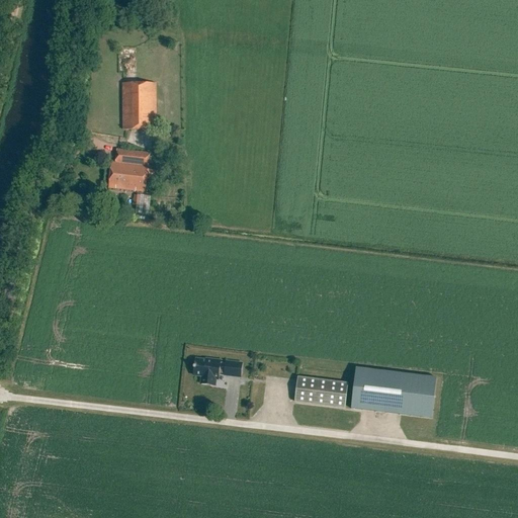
[(123,130),(157,130),(156,83),(122,83),(123,130)]
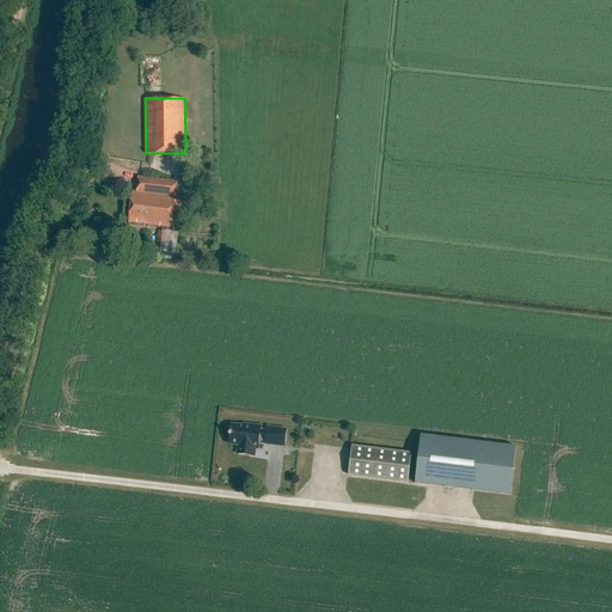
[(132,191),(128,221),(171,227),(177,182),(138,177),(136,193),(132,191)]
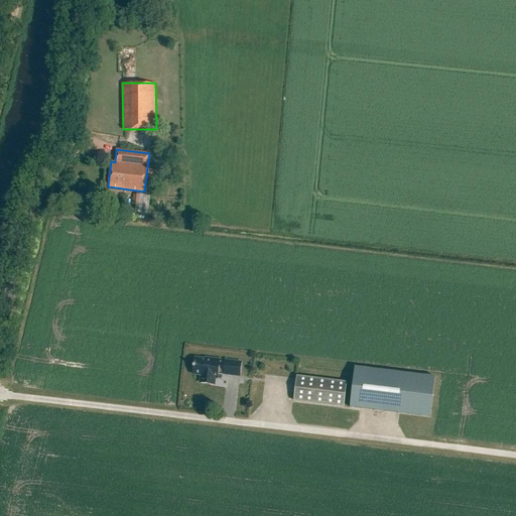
[(146,177),(153,179),(156,169),(149,168),(146,177)]
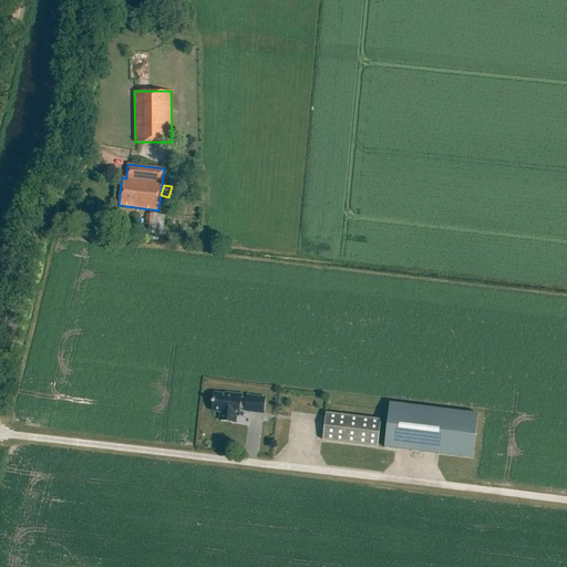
[(225,395),(214,394),(212,412),(222,413),(220,421),(230,422),(232,415),(239,415),(240,410),(246,410),(245,411),(264,413),(266,399),(247,397),(247,398),(241,398),(241,395),(225,393),(225,395)]
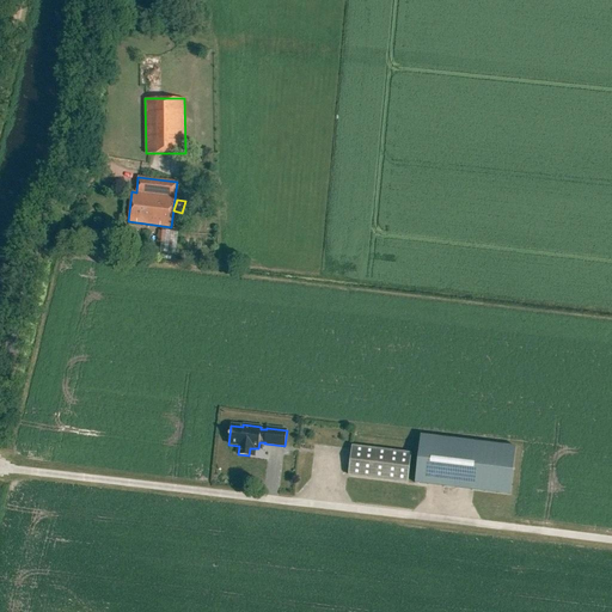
[(421,435),(415,484),(510,496),(516,447),(421,435)]
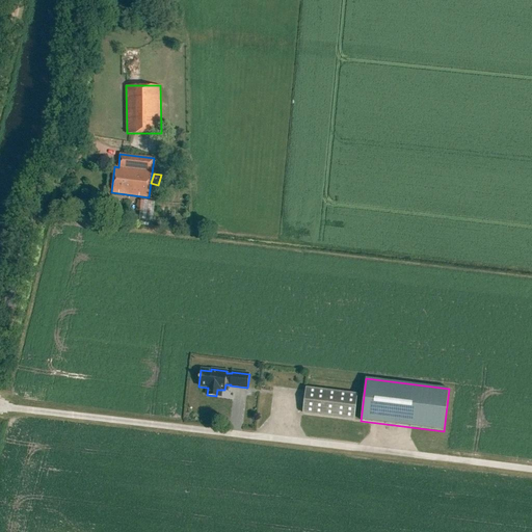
[(306,389),(302,414),(354,420),(357,395),(306,389)]
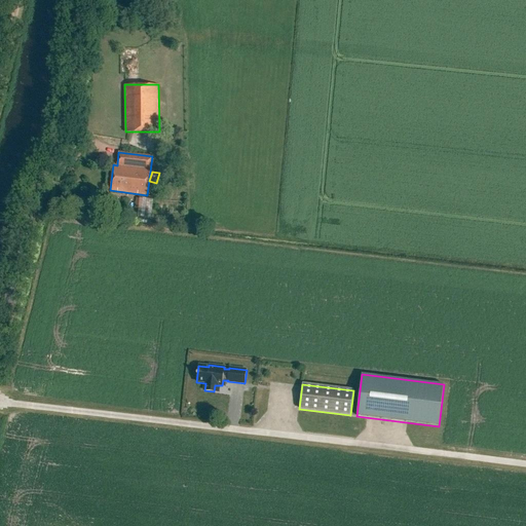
All buildings are outlined.
